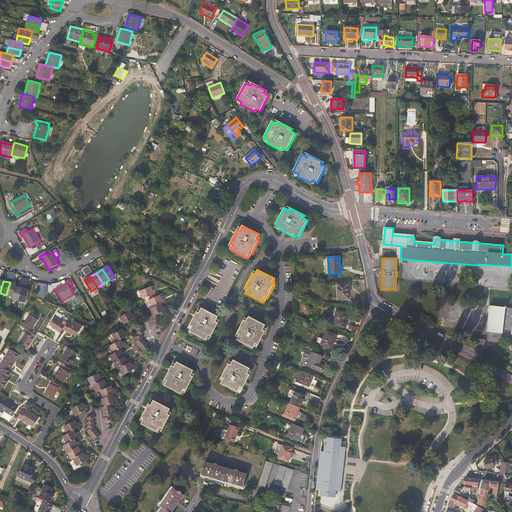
[(13,297),(15,287),(16,284),(10,282),(6,295),(13,297)]
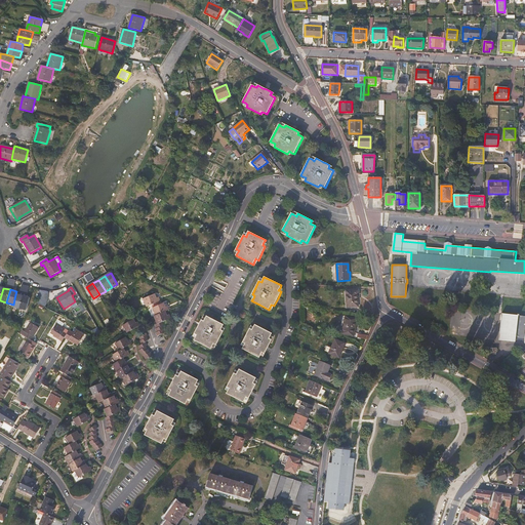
[(346,290),(347,308),(358,307),(358,296),(359,296),(358,289),(346,290)]
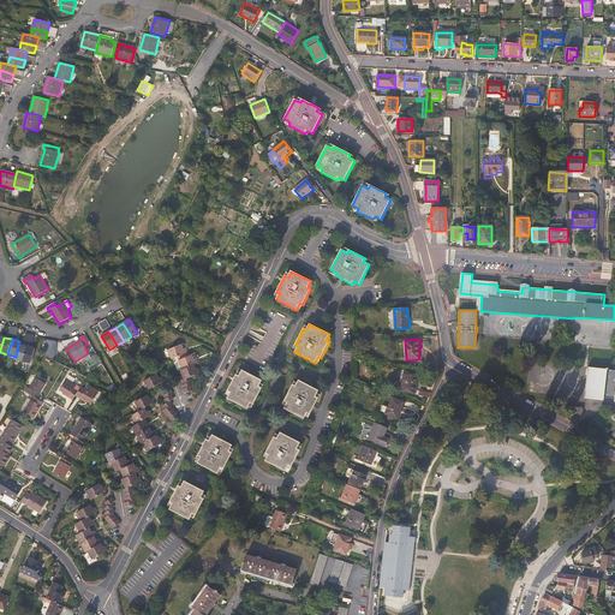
[(23,362),(27,346),(18,345),(16,357),(15,359),(23,362)]
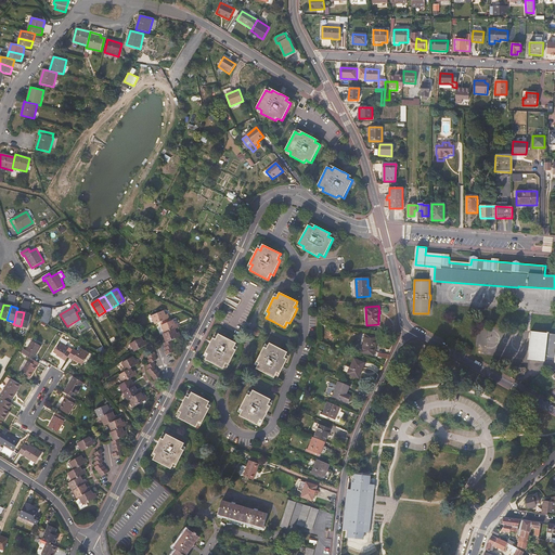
[(164,311),(152,317),(155,324),(169,318),(168,314),(166,315),(164,311)]
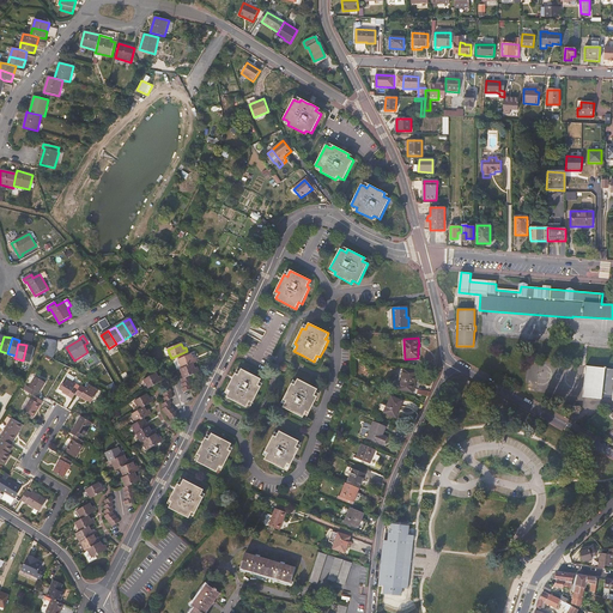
[(30,363),(35,347),(26,345),(23,360),(30,363)]
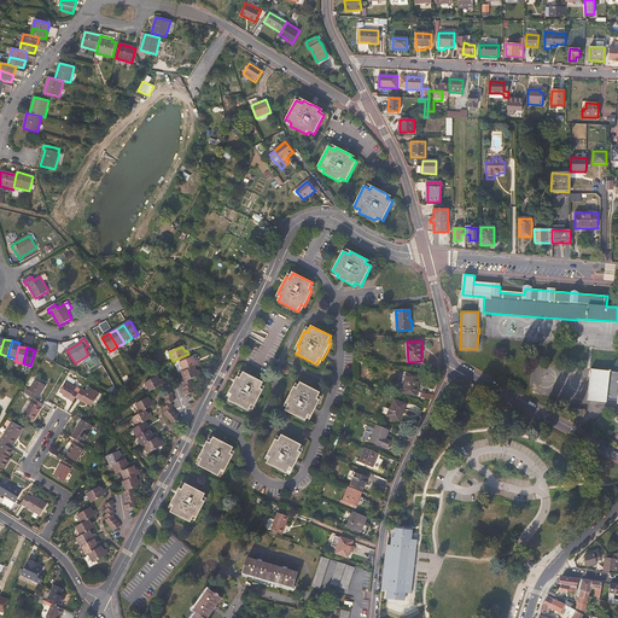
[(196,361),(193,356),(180,362),(184,372),(181,373),(185,382),(182,383),(185,386),(182,388),(185,391),(184,391),(185,396),(194,392),(193,389),(194,388),(192,384),(193,383),(192,379),(202,375),(199,369),(197,371),(196,367),(200,365),(198,360),(196,361)]
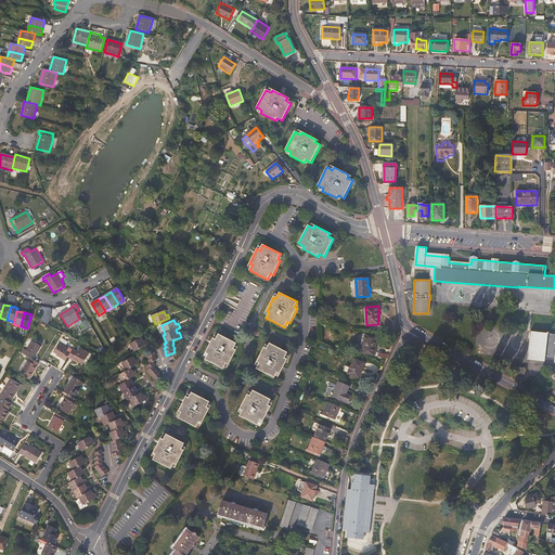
[(554,333),(530,331),(528,359),(544,361),(547,359),(554,359),(554,361),(554,362),(554,333)]
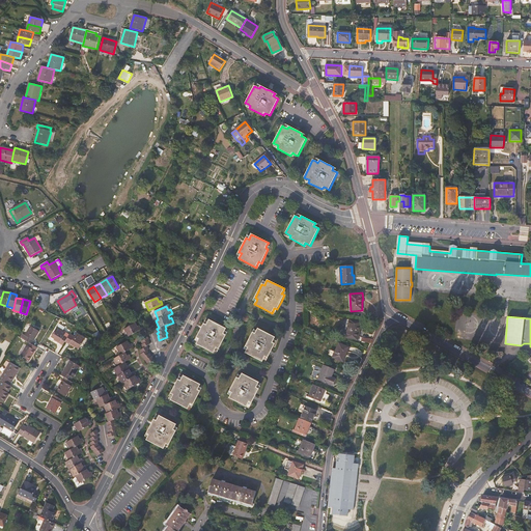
[(226,329),(208,319),(207,323),(206,325),(203,324),(197,337),(199,338),(197,341),(196,343),(214,353),(215,351),(216,347),(219,348),(226,335),(223,334),(225,331),(226,329)]
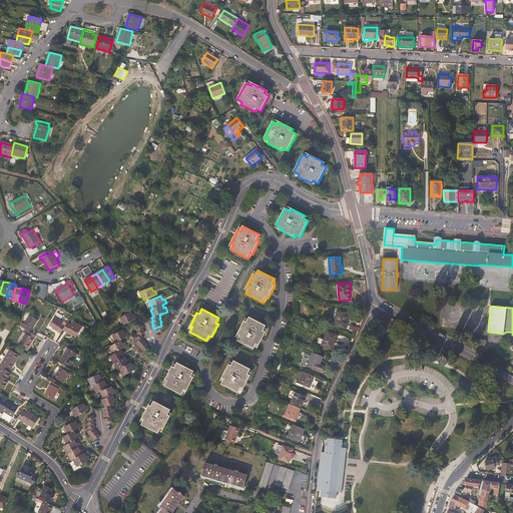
[(334,326),(346,329),(350,312),(338,309),(334,326)]
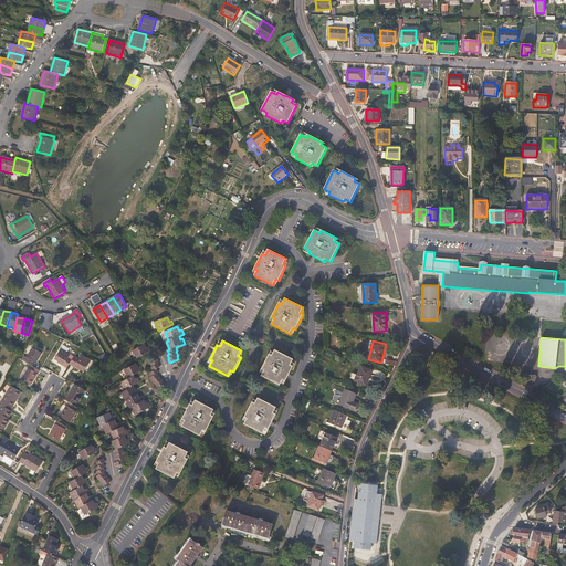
[(145,344),(133,350),(137,359),(152,352),(149,347),(147,348),(145,344)]
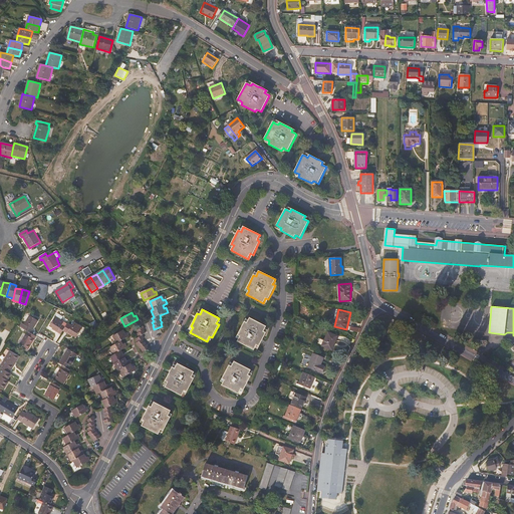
[(52,329),(61,334),(63,331),(66,327),(62,324),(64,321),(61,320),(63,316),(58,313),(56,316),(55,316),(49,326),(53,328),(52,329)]
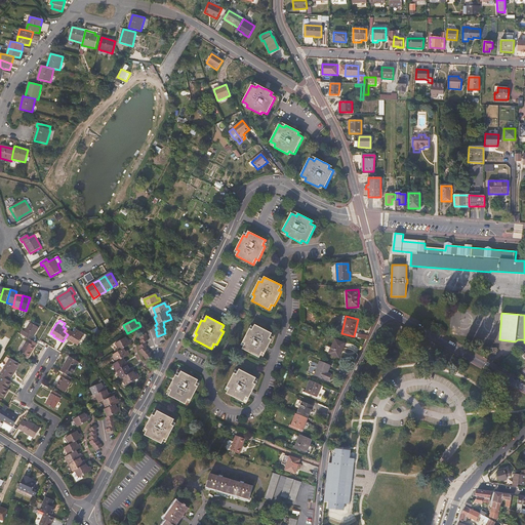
[(23,330),(21,333),(30,339),(32,340),(39,328),(31,322),(25,332),(23,330)]
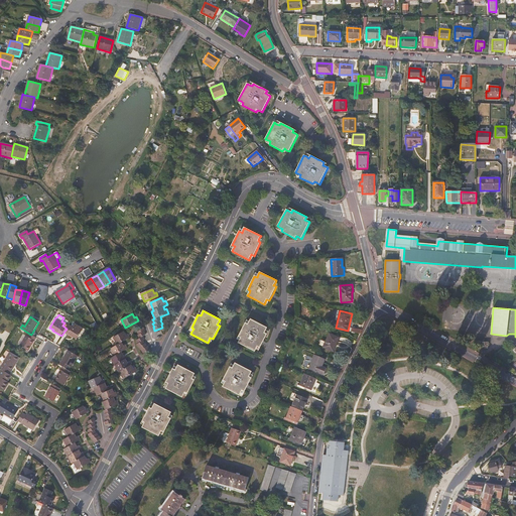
[(261,325),(251,319),(249,321),(248,325),(246,323),(239,337),(241,338),(240,341),(239,343),(246,347),(255,352),(256,349),(258,347),(260,348),(263,342),(267,335),(265,333),(266,331),(267,328),(261,325)]
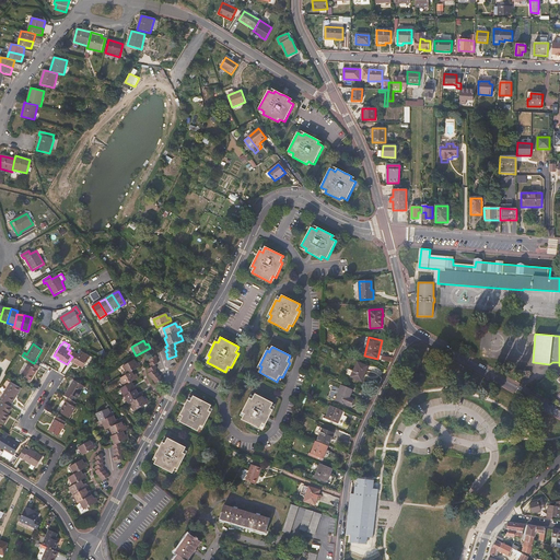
[(80,366),(83,368),(90,358),(80,351),(78,354),(74,352),(73,353),(72,357),(69,361),(79,368),(80,366)]
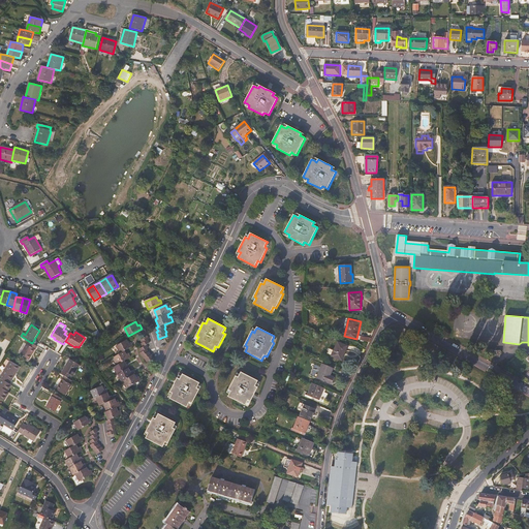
[(148,336),(139,340),(141,342),(142,343),(141,344),(143,347),(139,349),(142,352),(139,353),(142,356),(143,356),(145,360),(147,362),(154,358),(152,354),(152,355),(150,351),(149,352),(148,349),(149,348),(147,345),(150,343),(149,340),(150,339),(148,336)]
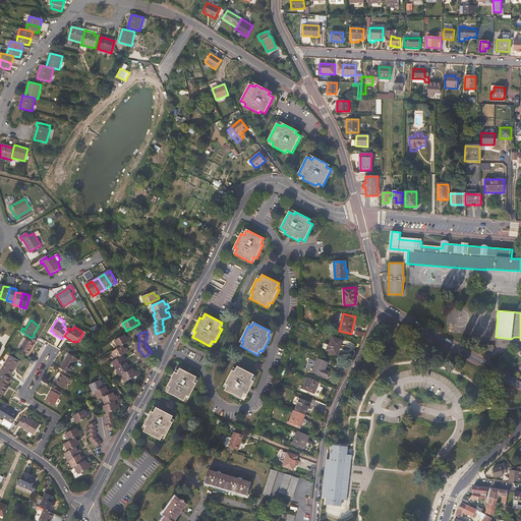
[(114,341),(118,349),(112,352),(116,359),(112,362),(116,369),(120,377),(122,375),(126,383),(138,374),(136,370),(135,371),(133,368),(131,365),(129,366),(127,362),(129,361),(127,358),(125,359),(123,355),(129,352),(126,348),(125,349),(123,346),(131,341),(129,337),(127,338),(125,335),(114,341)]
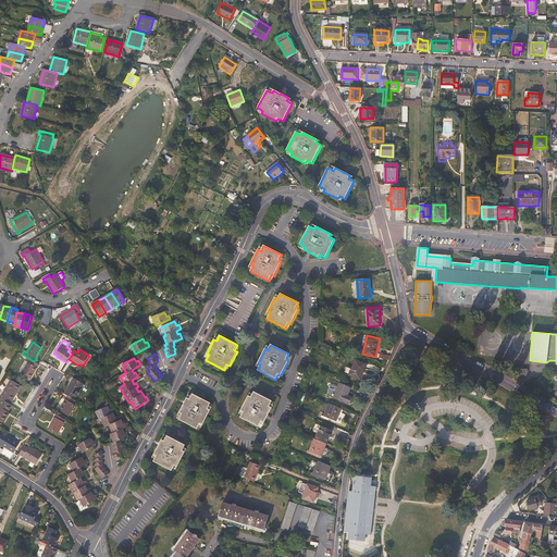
[(22,373),(31,379),(39,364),(34,361),(32,360),(29,363),(28,362),(22,373)]
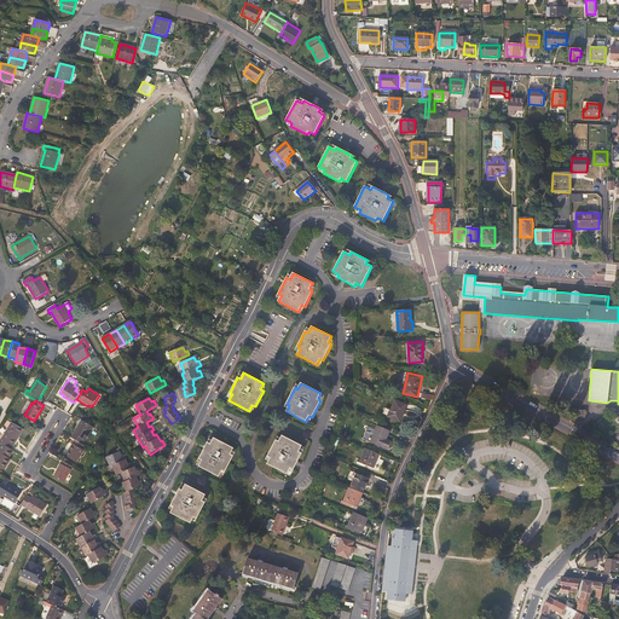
[(404,412),(408,405),(395,400),(388,417),(399,421),(403,412),(404,412)]
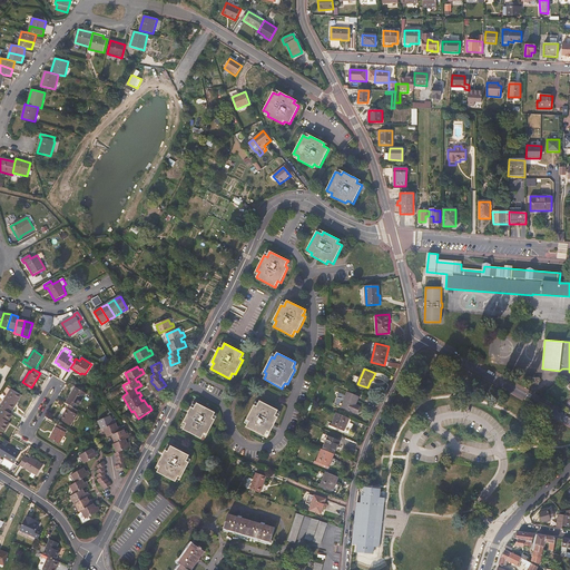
[(75,387),(66,403),(69,405),(76,409),(78,405),(79,405),(86,394),(75,387)]
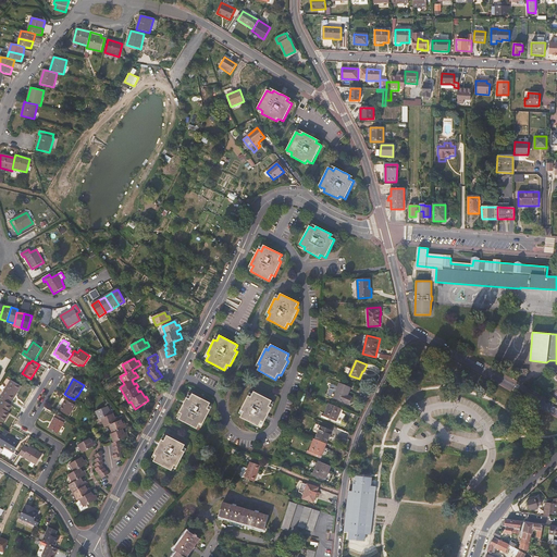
[(10,381),(0,396),(0,398),(1,399),(10,405),(21,386),(10,381)]
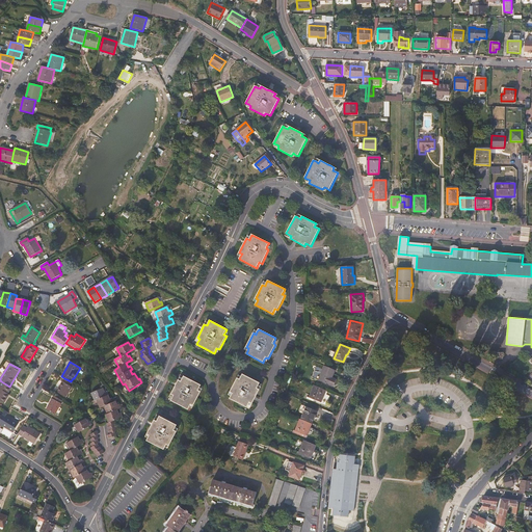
[(318,373),(315,378),(319,380),(333,386),(336,380),(331,378),(335,371),(324,367),(321,374),(318,373)]
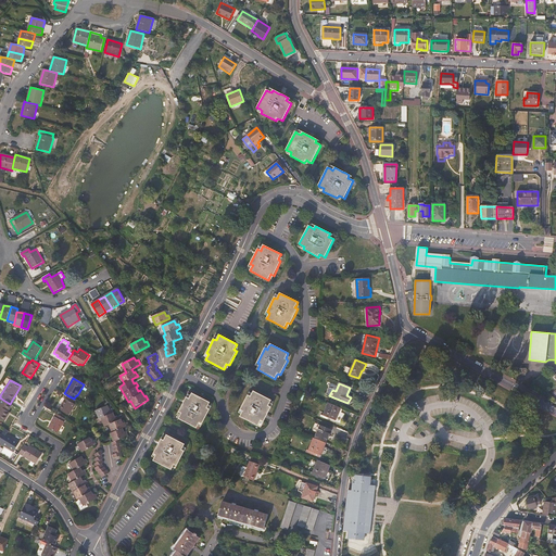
[(264,396),(253,391),(252,394),(251,396),(248,395),(240,409),(243,412),(241,414),(240,417),(248,420),(258,426),(260,424),(261,420),(264,421),(267,415),(272,407),(268,406),(269,403),(272,401),(264,396)]
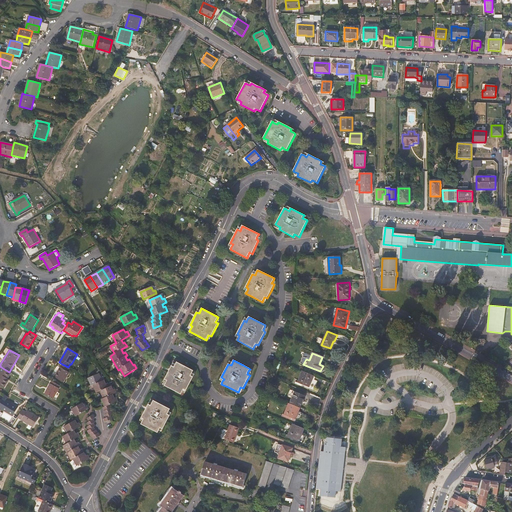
[(193,371),(177,362),(176,365),(174,367),(172,366),(165,379),(167,381),(166,383),(165,386),(181,394),(182,392),(184,389),(186,390),(193,377),(191,376),(192,373),(193,371)]
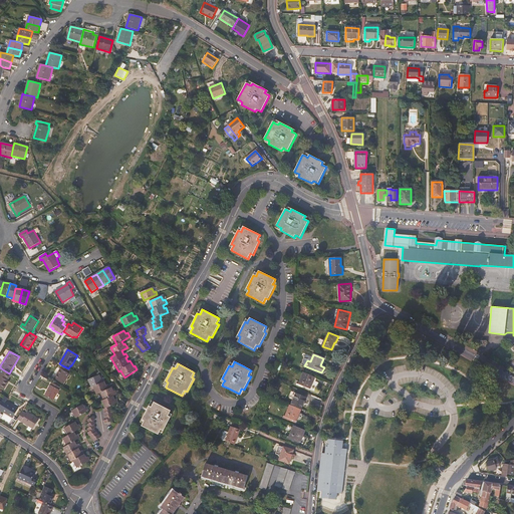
[(62,365),(54,378),(63,383),(71,370),(68,368),(62,365)]
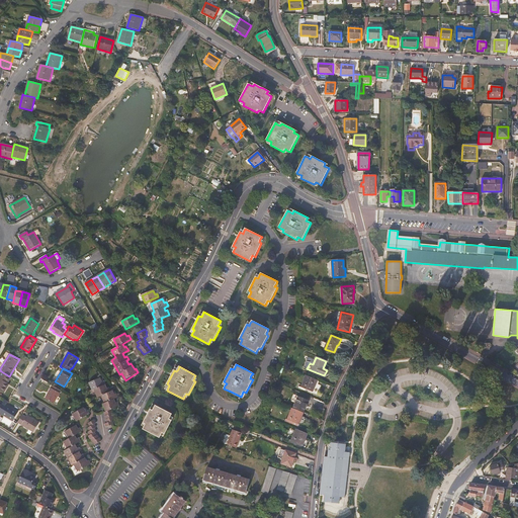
[(1,371),(0,373),(0,391),(3,393),(8,386),(6,385),(7,383),(11,377),(9,376),(1,371)]
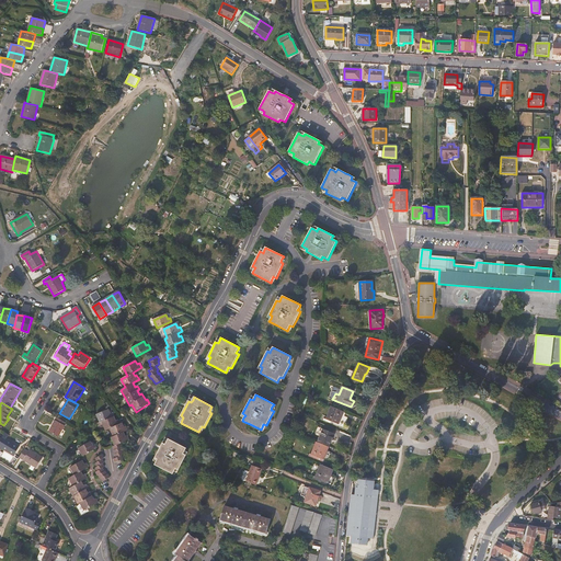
[(333,408),(332,407),(327,420),(324,419),(323,421),(331,423),(332,422),(339,424),(344,412),(333,408)]
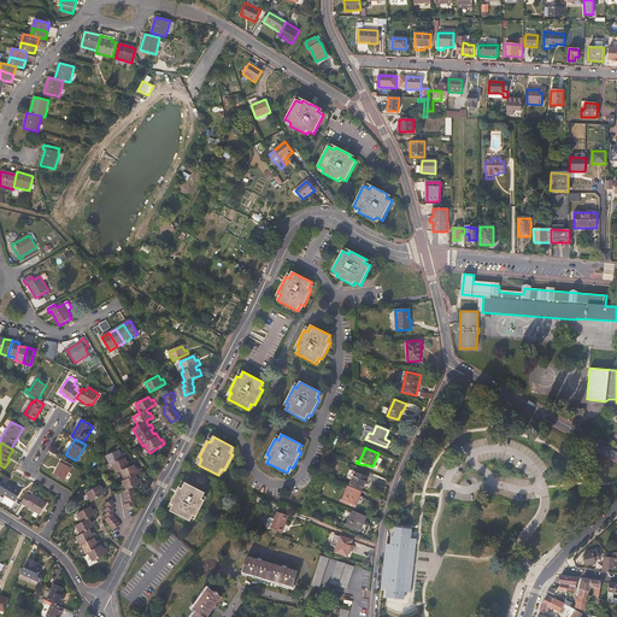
[(119,450),(106,456),(110,465),(112,464),(116,472),(116,474),(121,471),(125,481),(123,482),(127,491),(124,492),(127,495),(125,495),(127,500),(128,504),(125,505),(128,509),(136,505),(135,501),(136,500),(135,497),(134,493),(135,492),(133,488),(142,483),(140,479),(139,480),(136,475),(141,474),(139,469),(137,470),(135,465),(133,466),(130,462),(128,463),(125,458),(124,453),(122,454),(119,450)]
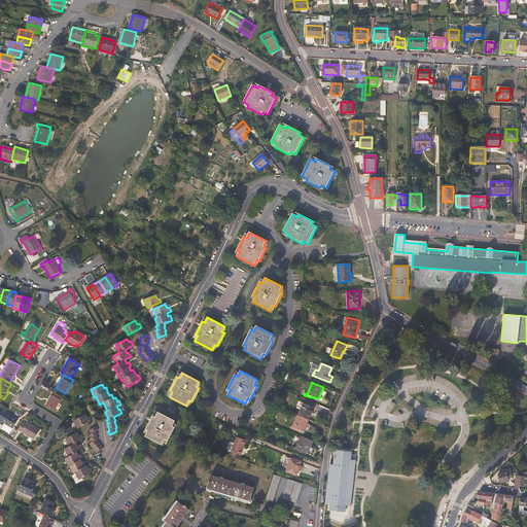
[(54,392),(46,406),(55,411),(63,397),(54,392)]
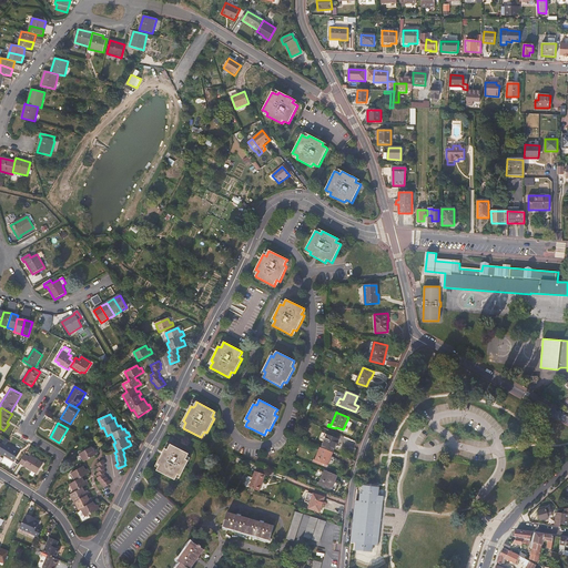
[(327,435),(322,448),(333,453),(335,448),(333,447),(337,438),(327,435)]
